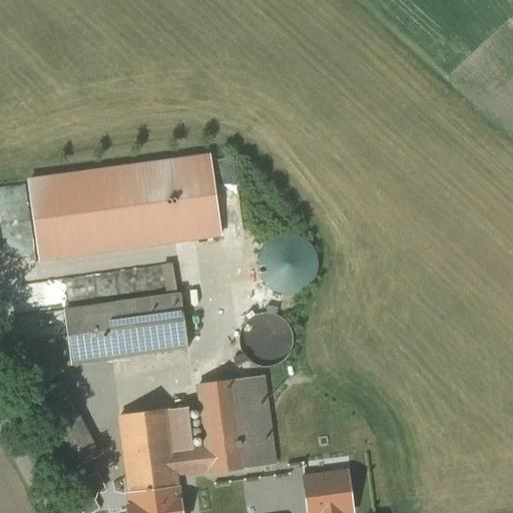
[(27,176),(39,261),(221,235),(209,151),(27,176)]
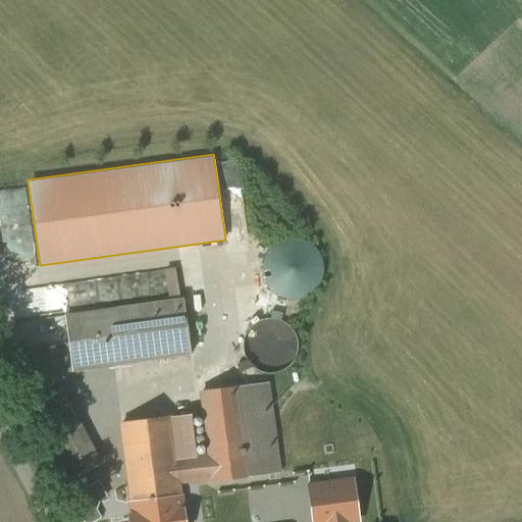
[(268,244),(271,295),(323,292),(321,241),(268,244)]
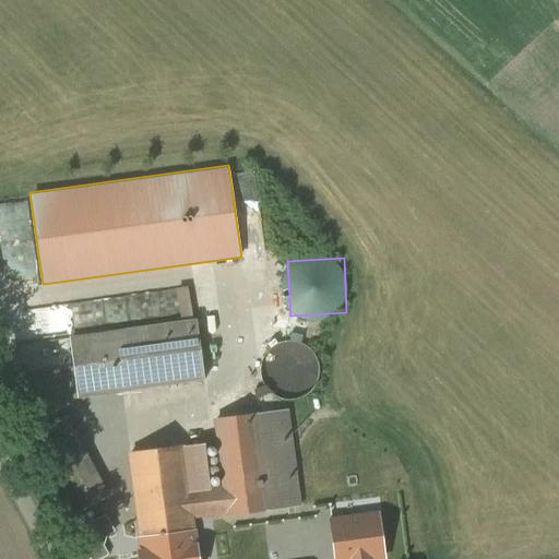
[(118,298),(84,298),(84,328),(118,328),(118,298)]
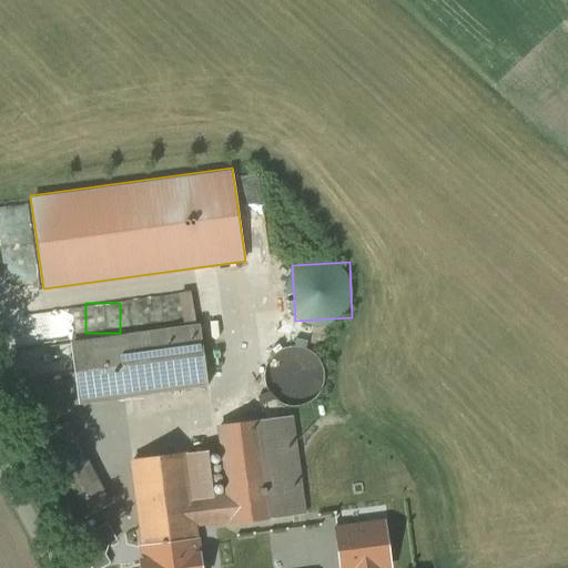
[(199,326),(72,344),(80,404),(208,386),(199,326)]
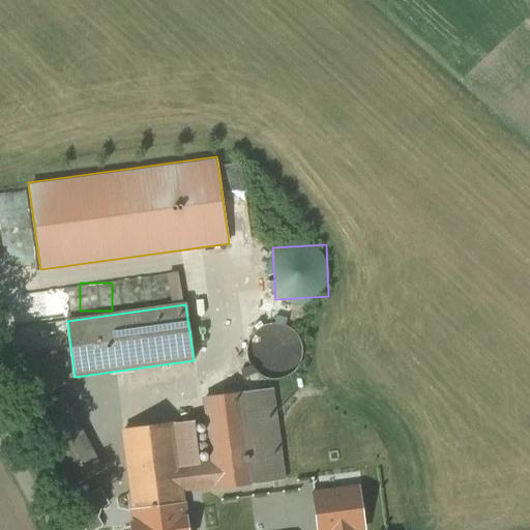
[(300,362),(302,352),(300,341),(294,332),(285,326),(273,324),(263,326),(254,333),(248,342),(246,353),(248,363),(255,373),(264,378),(274,380),(286,378),(294,372),(300,362)]
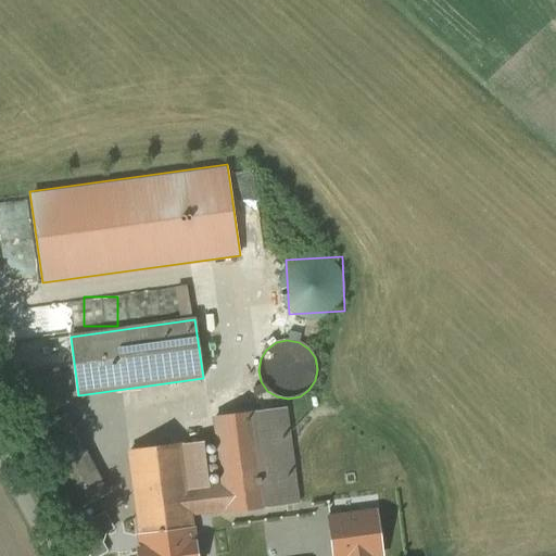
[(285,408),(252,413),(265,508),(297,504),(285,408)]
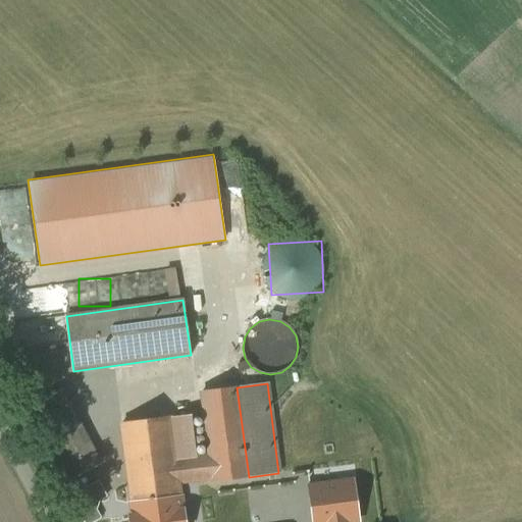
[(237,387),(202,393),(210,457),(213,478),(213,482),(249,477),(237,387)]
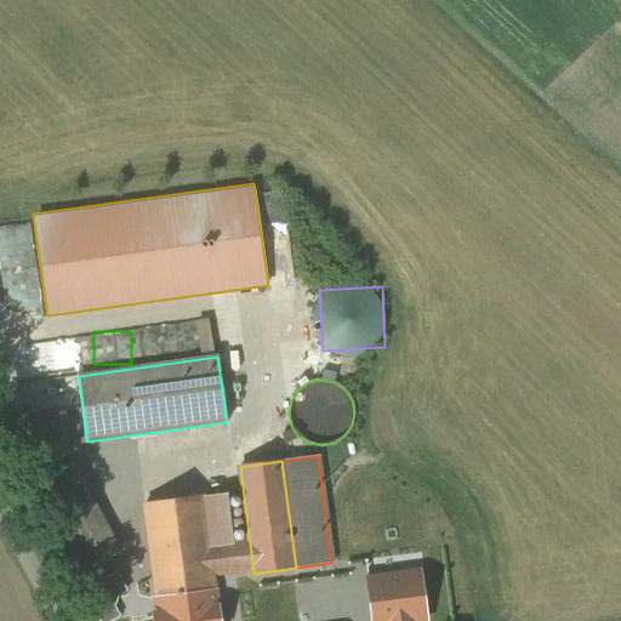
[(119,552),(73,466),(33,486),(78,573),(119,552)]
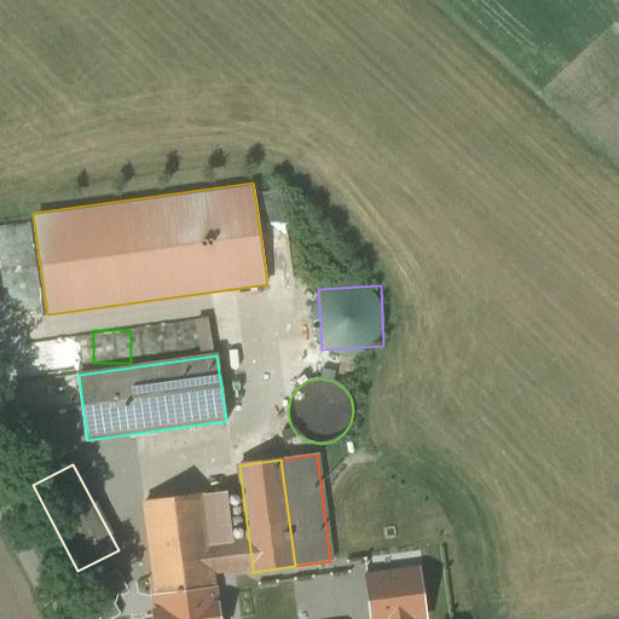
[(201,495),(144,503),(156,596),(157,596),(160,618),(217,618),(210,572),(207,547),(208,547),(201,495)]
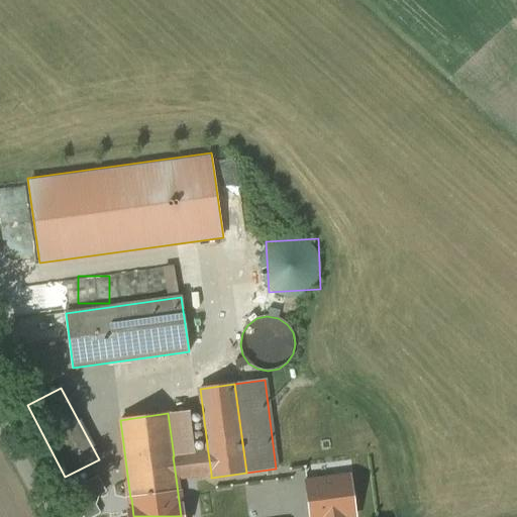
[(174,456),(173,456),(176,478),(211,474),(208,452),(174,456)]
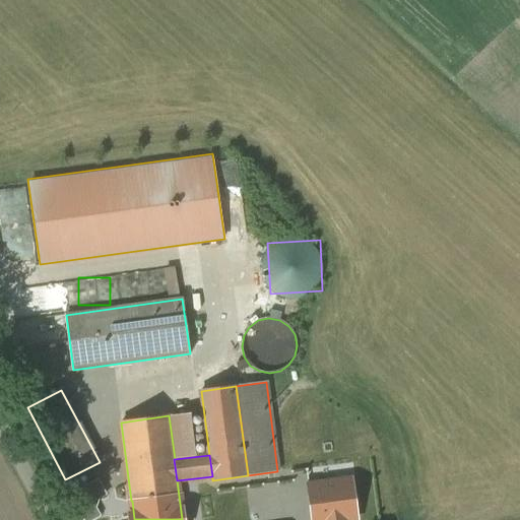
[(308,484),(311,519),(360,519),(355,479),(308,484)]
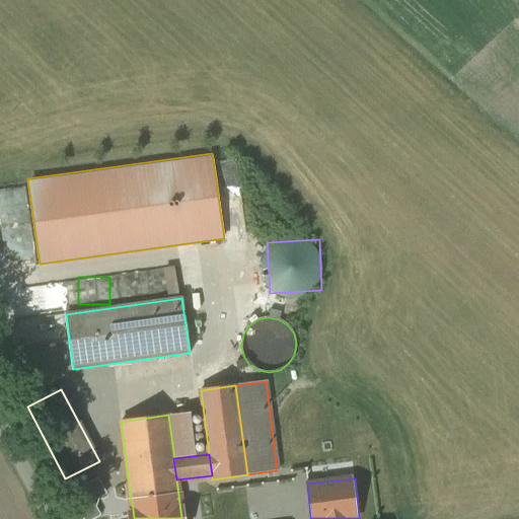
[(97,479),(72,493),(80,507),(91,501),(104,494),(97,479)]
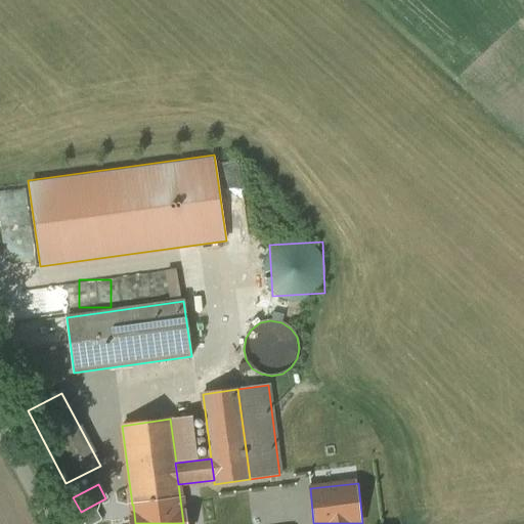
[(92,506),(81,512),(87,523),(92,523),(100,520),(92,506)]
